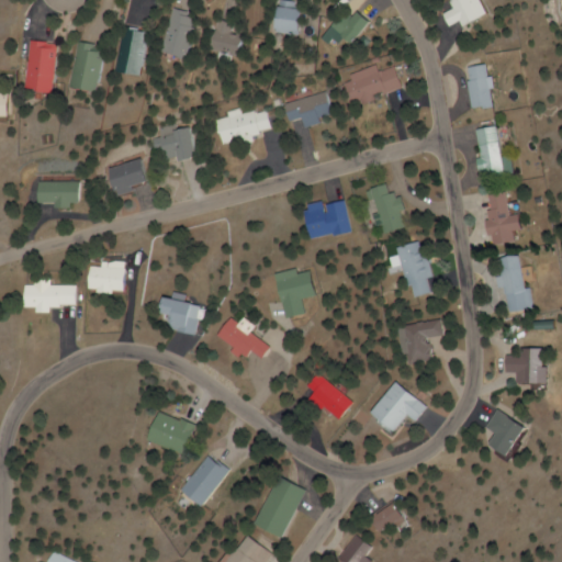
[(149,0),(123,0),(123,24),(149,24),(149,0)]
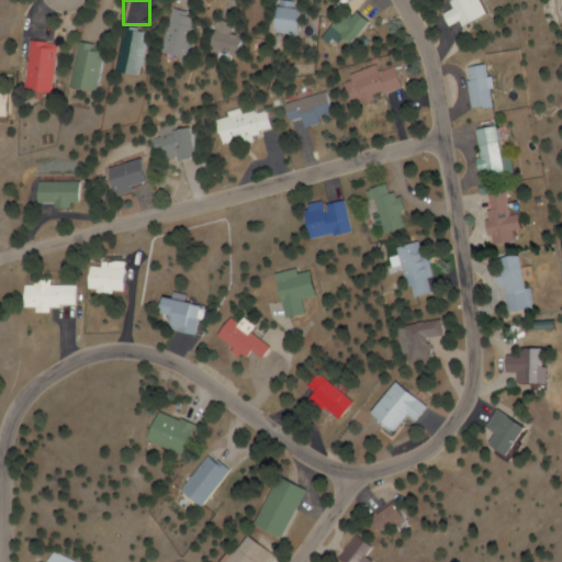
[(452,9),(444,13),(454,30),(483,11),(475,0),(450,0),(448,2),(452,9)]
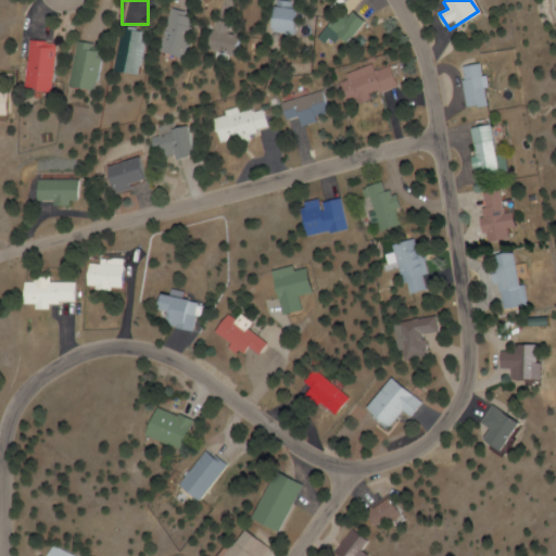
[(303,8),(277,8),(277,33),(303,33),(303,8)]
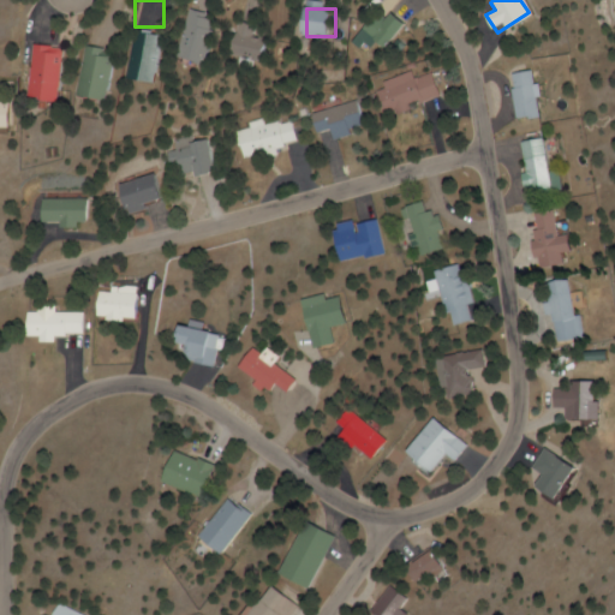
[(209,64),(218,16),(189,10),(179,58),(209,64)]
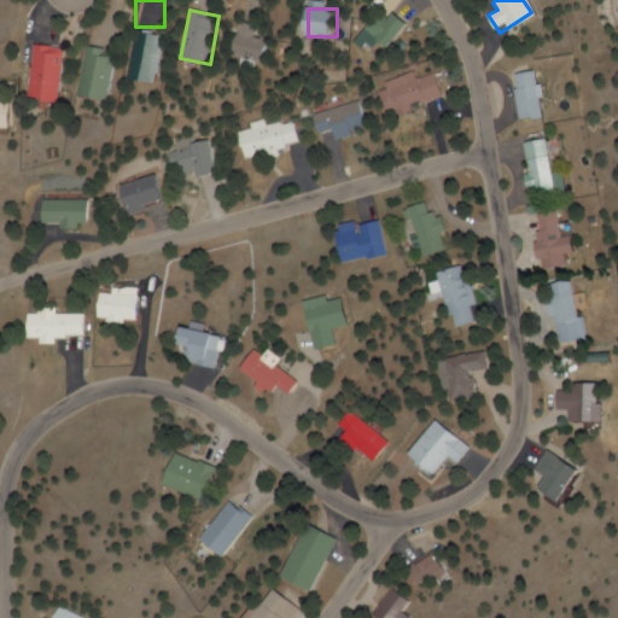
[(390,22),(380,15),(369,28),(394,47),(413,24),(398,12),(390,22)]
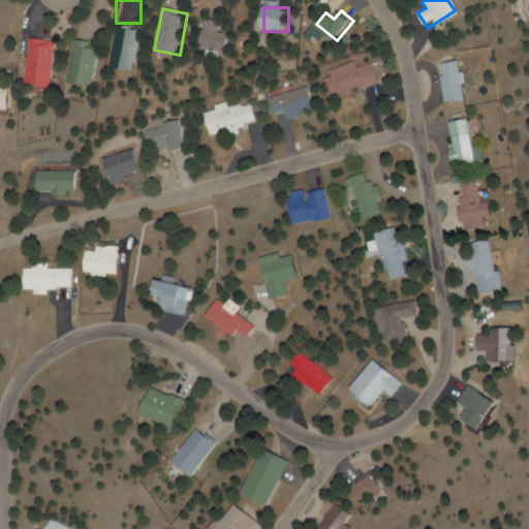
[(201,49),(234,53),(236,33),(220,32),(222,22),(205,19),(201,49)]
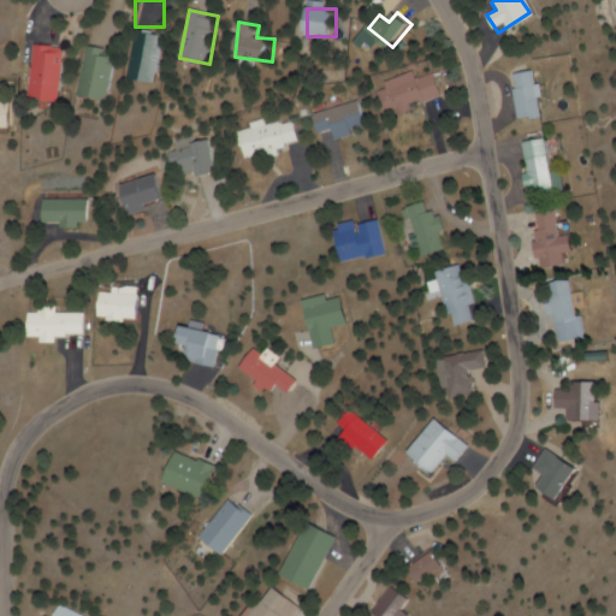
[(165,34),(135,31),(130,80),(160,83),(165,34)]
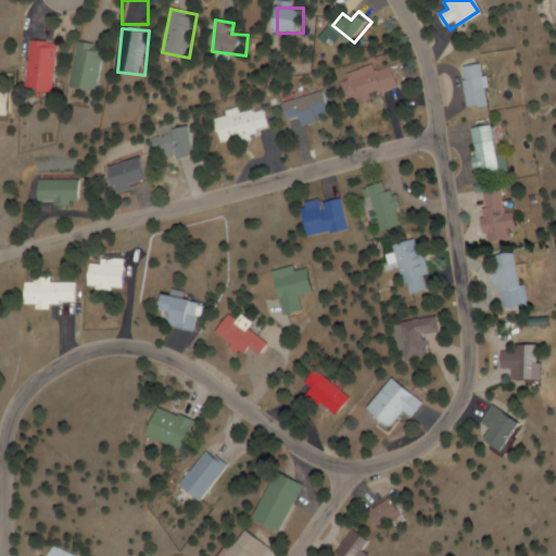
[(61,92),(61,41),(32,41),(32,92),(61,92)]
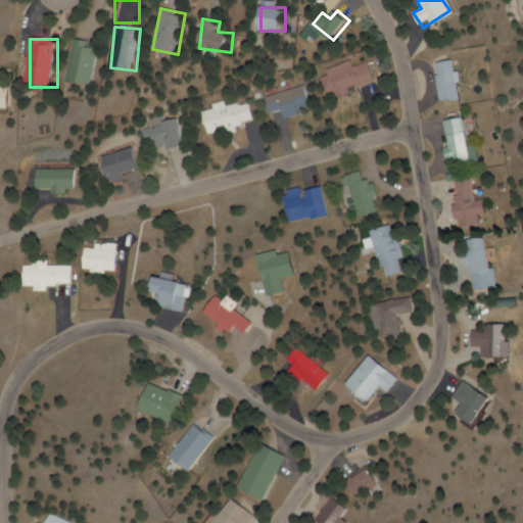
[(74,40),(69,84),(97,86),(101,42),(74,40)]
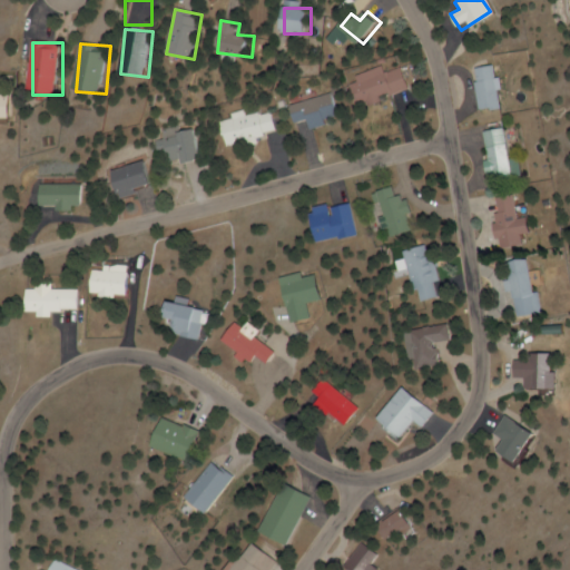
[(477,110),(497,108),(493,66),(472,67),(477,110)]
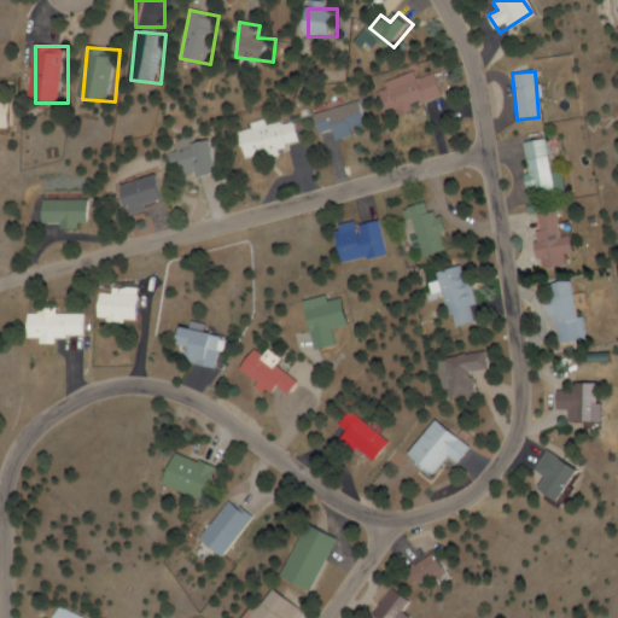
[(375,86),(385,116),(441,97),(432,73),(414,79),(412,73),(375,86)]
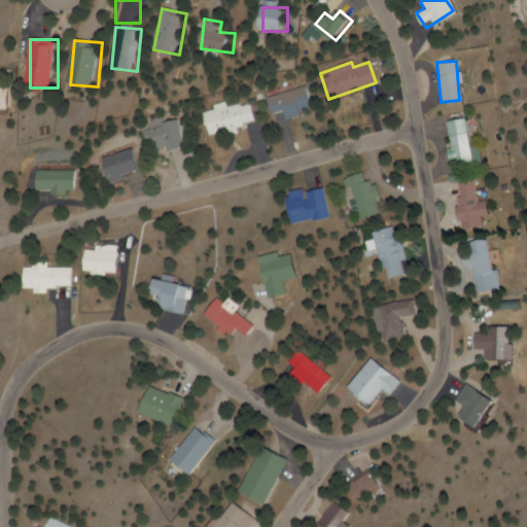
[(15,110),(15,88),(1,88),(1,71),(0,71),(0,117),(4,117),(4,110),(15,110)]
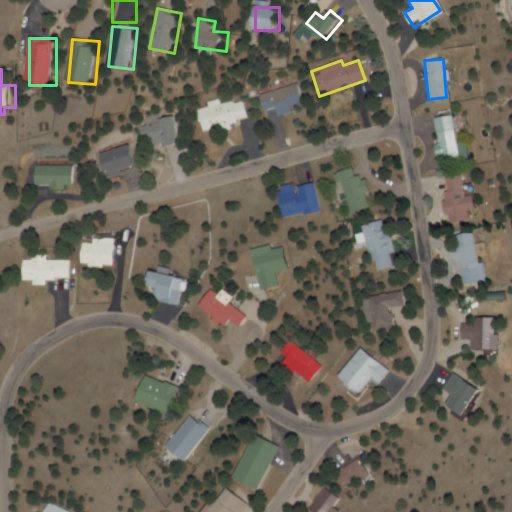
[(257,93),(261,111),(276,107),(278,113),(303,107),(297,84),(257,93)]
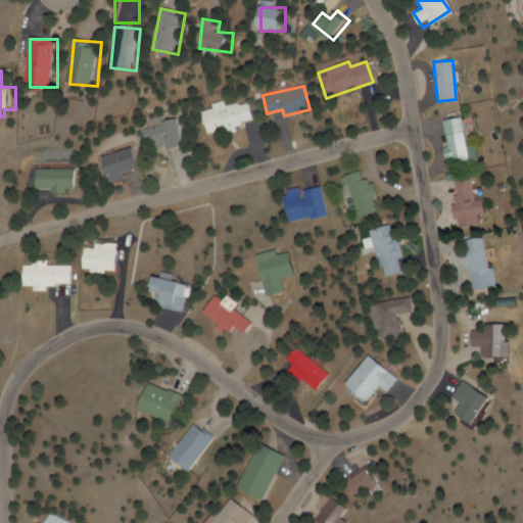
[(246,101),(225,107),(223,100),(199,107),(208,135),(252,121),(246,101)]
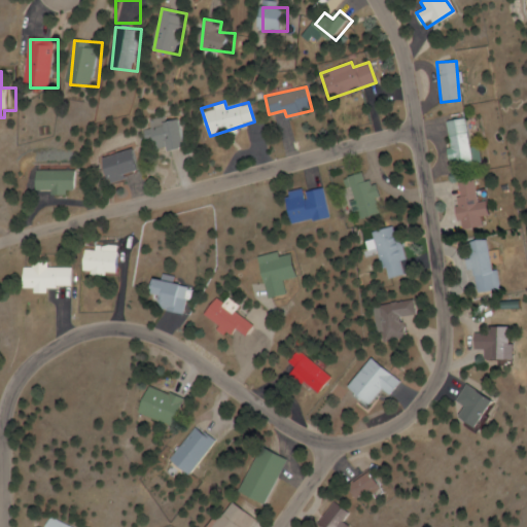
[(150,120),(157,150),(170,147),(172,152),(186,148),(179,120),(166,124),(163,116),(150,120)]
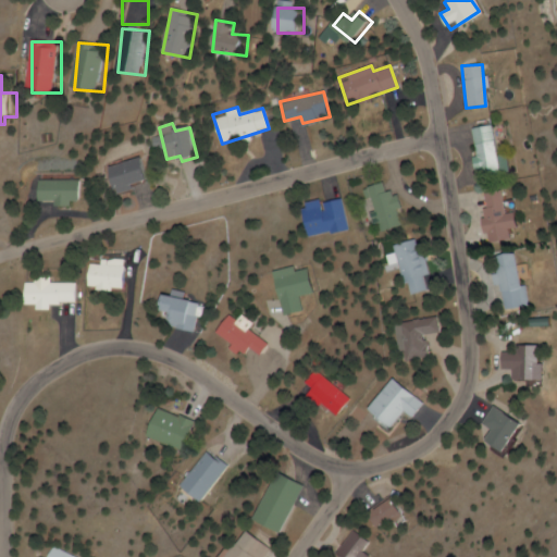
[(506,173),(504,155),(494,156),(490,125),(469,128),(475,177),(506,173)]
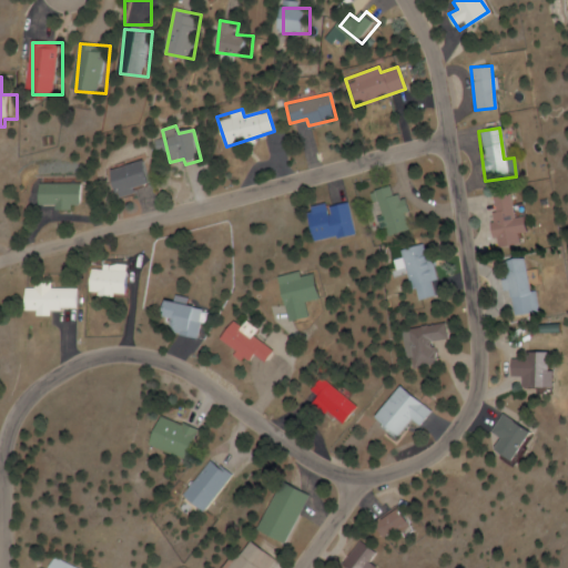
[(123,199),(155,185),(144,159),(112,172),(123,199)]
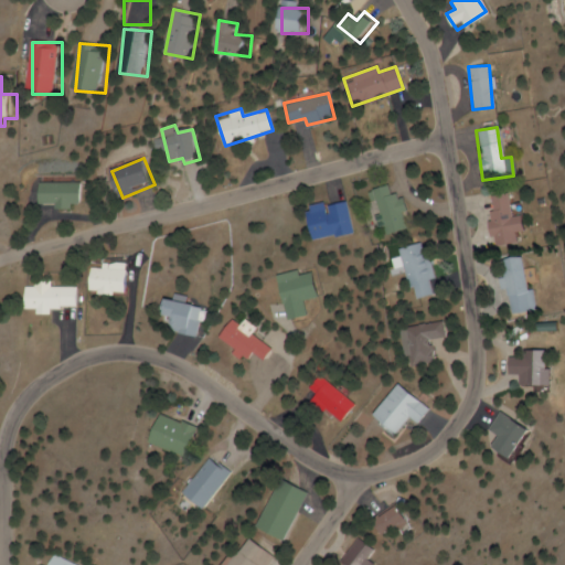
[(83,206),(83,182),(39,182),(39,206),(83,206)]
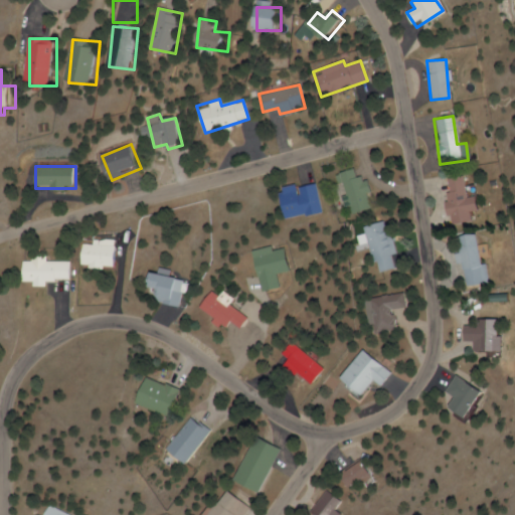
[(370,208),(361,177),(353,179),(351,169),(335,174),(346,214),(370,208)]
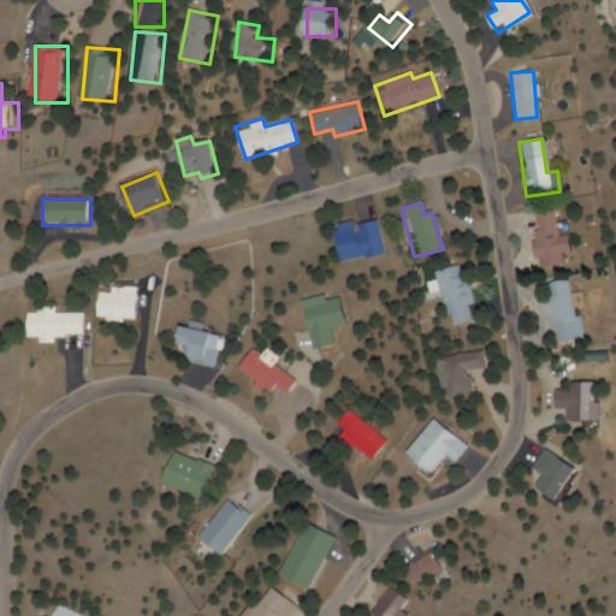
[(567,252),(563,236),(555,237),(550,211),(527,214),(535,268),(558,265),(557,254),(567,252)]
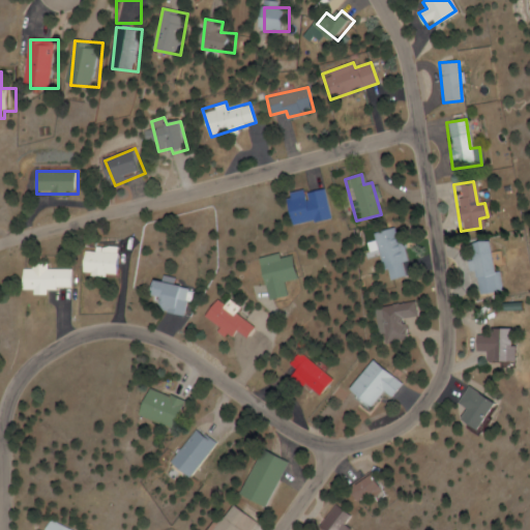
[(289,225),(327,219),(323,188),(284,195),(289,225)]
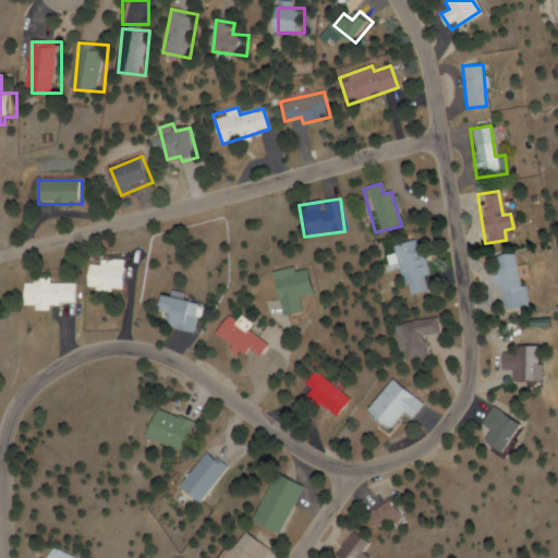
[(427,276),(413,239),(389,247),(408,296),(425,291),(421,278),(427,276)]
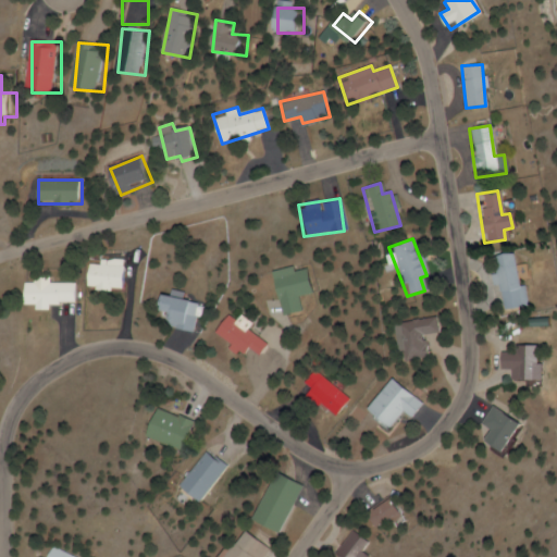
[(520,307),(512,252),(489,257),(496,310),(520,307)]
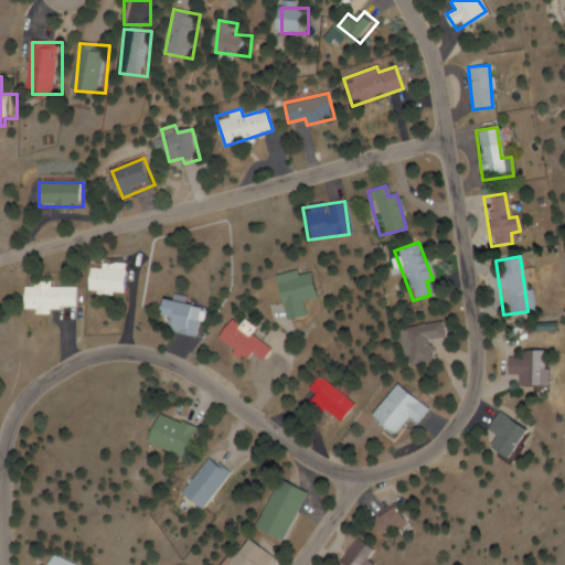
[(96,296),(126,296),(126,263),(96,263),(96,296)]
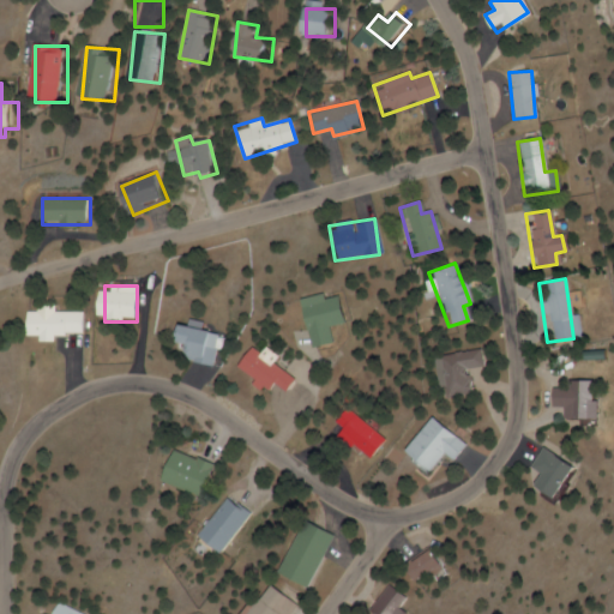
[(330,342),(326,327),(341,324),(333,296),(320,300),(319,294),(295,300),(307,348),(330,342)]
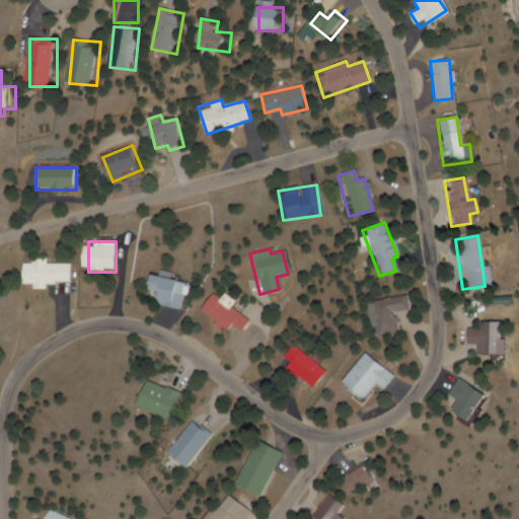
[(19,263),(19,284),(72,284),(72,262),(19,263)]
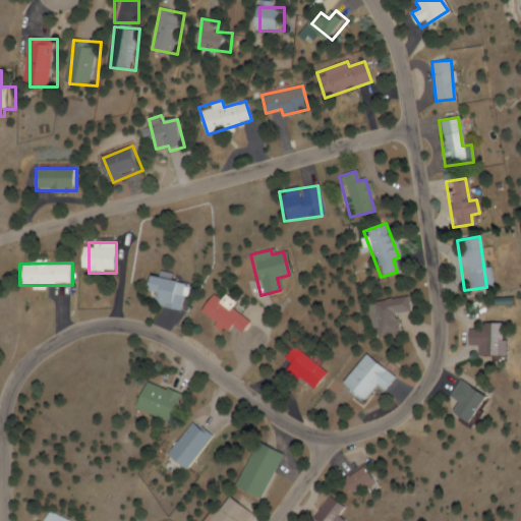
[(183,311),(188,285),(149,276),(146,291),(158,293),(155,305),(183,311)]
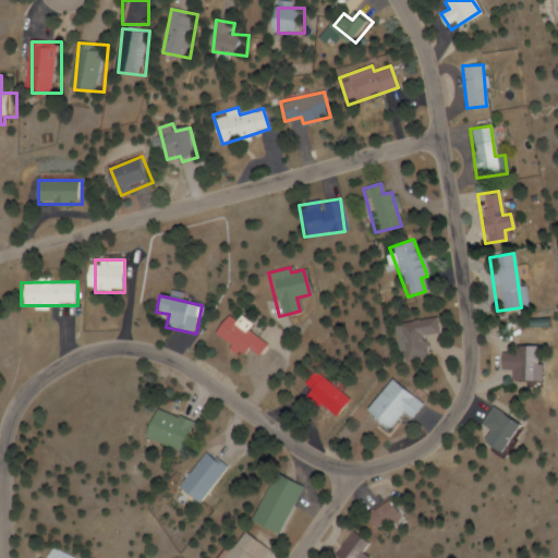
[(214,334),(242,356),(247,349),(259,358),(267,347),(227,315),(214,334)]
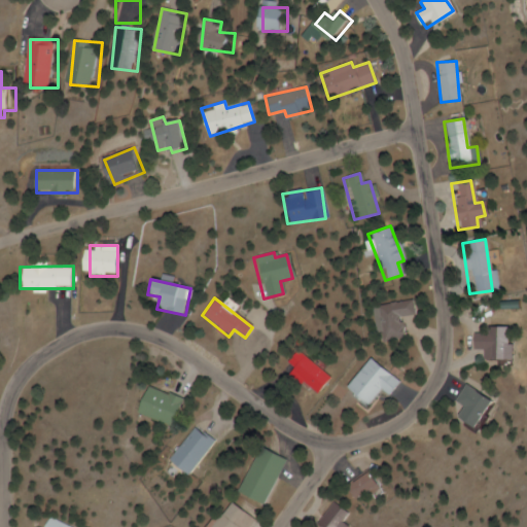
[(381,342),(402,339),(399,317),(414,315),(411,301),(376,306),(381,342)]
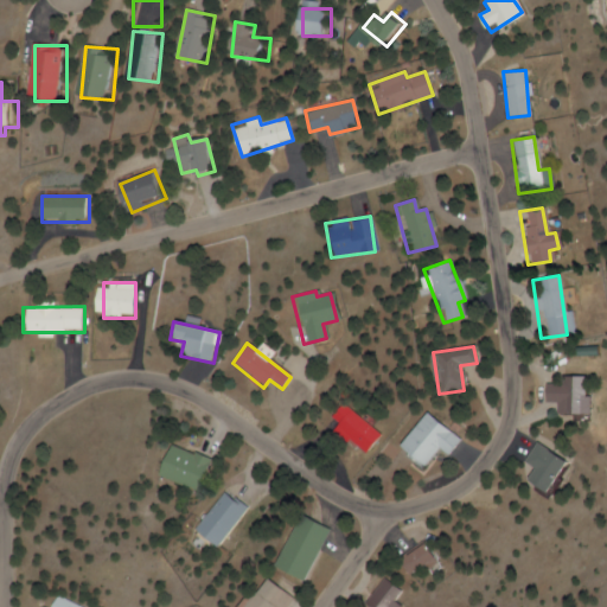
[(547,414),(576,416),(579,377),(555,376),(554,385),(537,384),(536,402),(548,403),(547,414)]
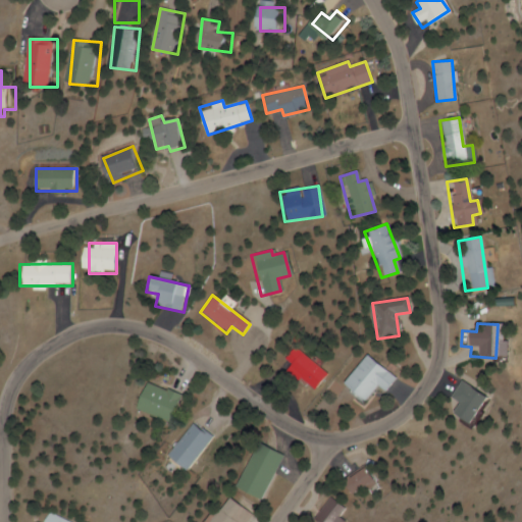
[(284,362),(313,392),(328,376),(299,347),(284,362)]
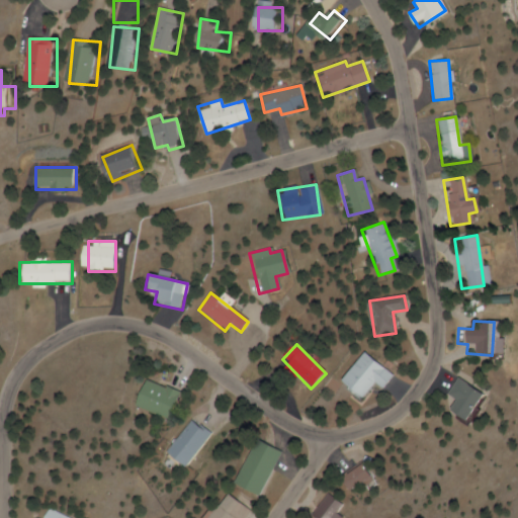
[(371,383),(377,389),(389,374),(362,353),(339,381),(358,399),(371,383)]
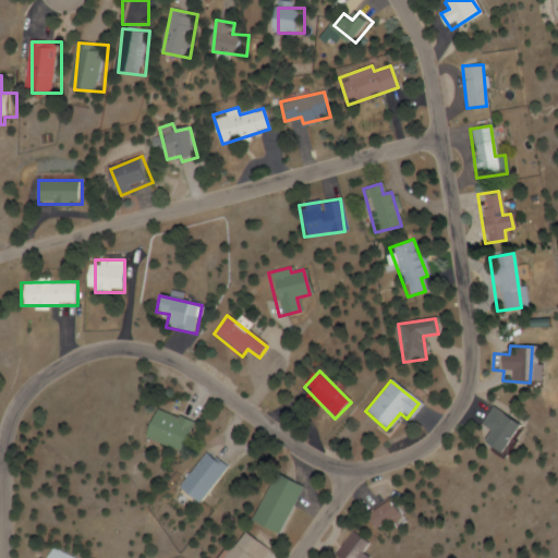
[(481,432),(473,443),(489,455),(511,426),(484,407),(471,424),(481,432)]
